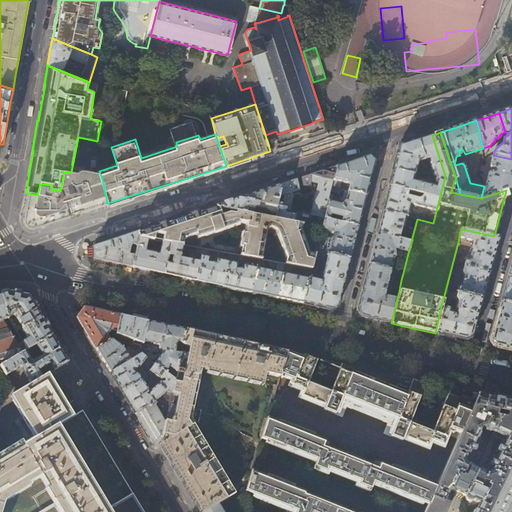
[(408,143),(399,146),(394,166),(389,186),(412,192),(421,195),(439,199),(445,176),(432,135),(415,141),(408,143)]
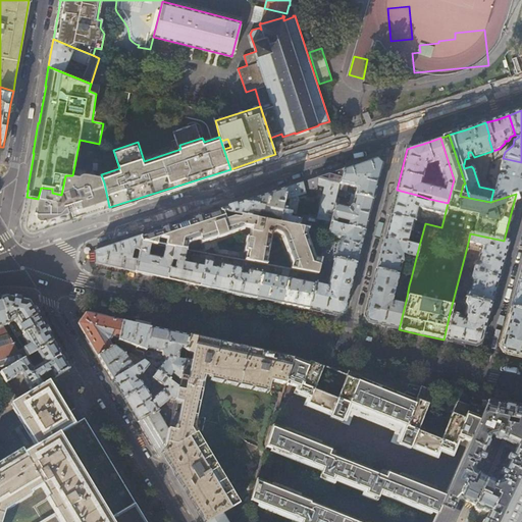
[(521,191),(521,162),(503,158),(499,170),(501,172),(504,173),(503,175),(502,174),(501,174),(500,175),(499,175),(498,176),(493,189),(493,190),(490,202),(516,194),(521,191)]
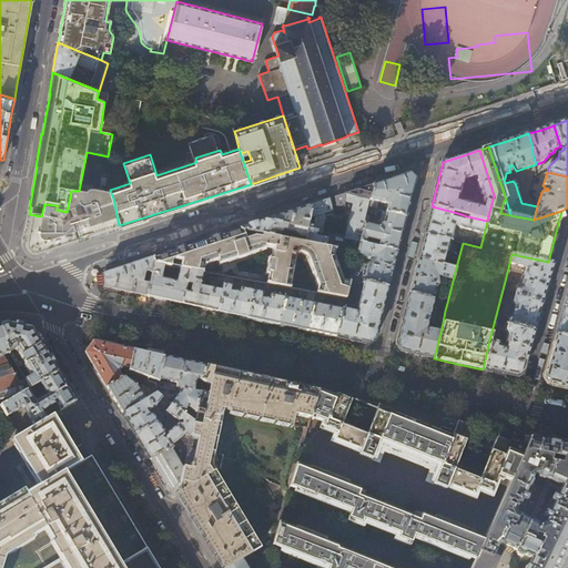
[(386,213),(405,217),(409,203),(415,179),(409,173),(389,180),(381,182),(373,184),(368,201),(367,205),(376,209),(378,202),(388,205),(386,213)]
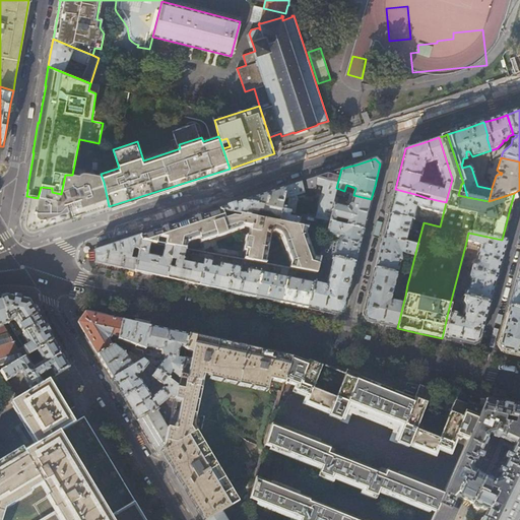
[(337,184),(341,169),(337,171),(314,178),(337,184)]
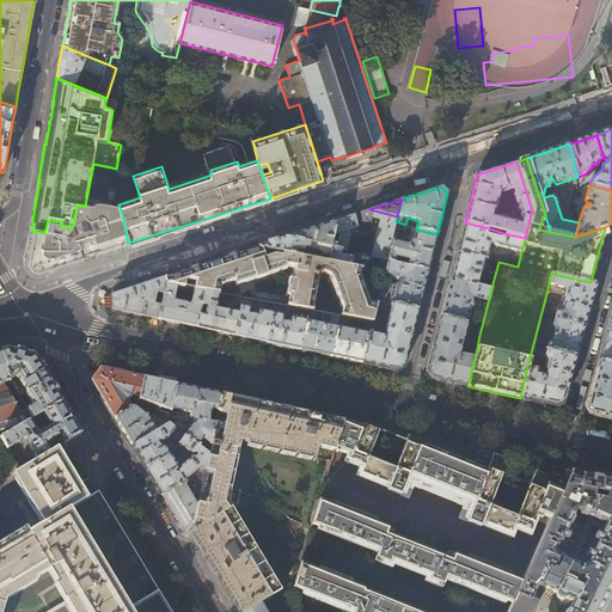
[(85,206),(77,206),(72,228),(61,226),(61,221),(48,220),(44,233),(31,231),(28,251),(24,259),(40,274),(46,270),(87,256),(128,243),(122,214),(118,204),(99,207),(85,206)]
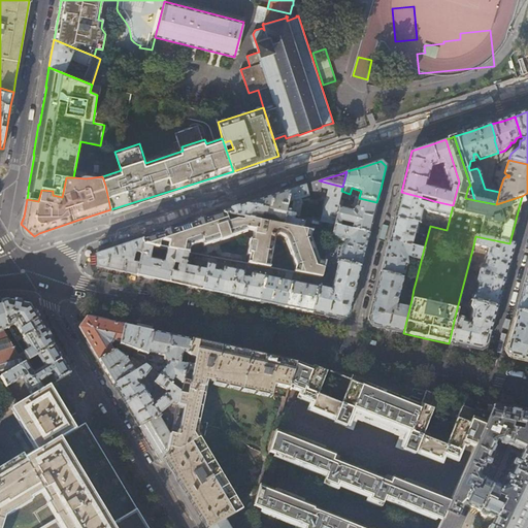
[(342,187),(319,180),(311,183),(312,195),(308,197),(305,186),(303,186),(287,192),(288,195),(287,203),(293,201),(290,212),(289,211),(288,215),(333,225),(339,201),(341,191),(342,187)]
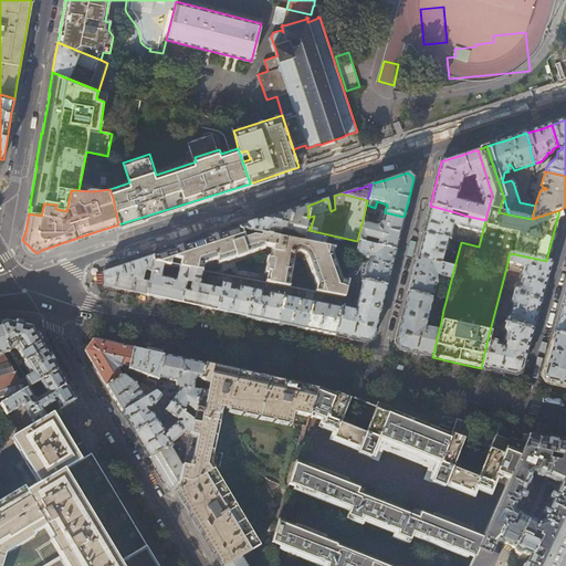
[(310,227),(311,228),(314,216),(307,218),(308,209),(307,206),(293,210),(262,220),(305,230),(306,226),(310,227)]
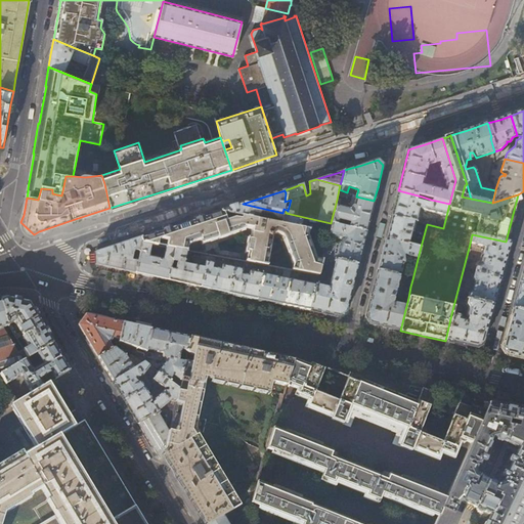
[(446,216),(449,204),(431,200),(431,202),(430,203),(428,204),(427,204),(420,202),(422,197),(398,190),(394,206),(391,217),(413,221),(416,222),(418,217),(420,209),(424,210),(423,212),(426,212),(426,211),(446,216)]
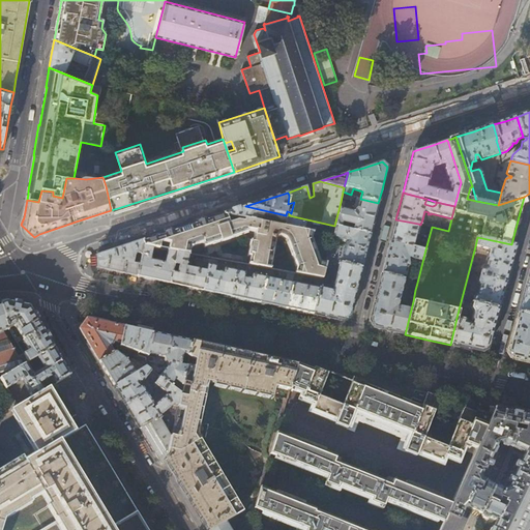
[(352,231),(370,236),(374,222),(378,203),(360,199),(358,198),(355,198),(354,202),(356,202),(353,211),(344,209),(346,203),(341,202),(334,226),(334,227),(340,229),(342,224),(353,227),(352,231)]
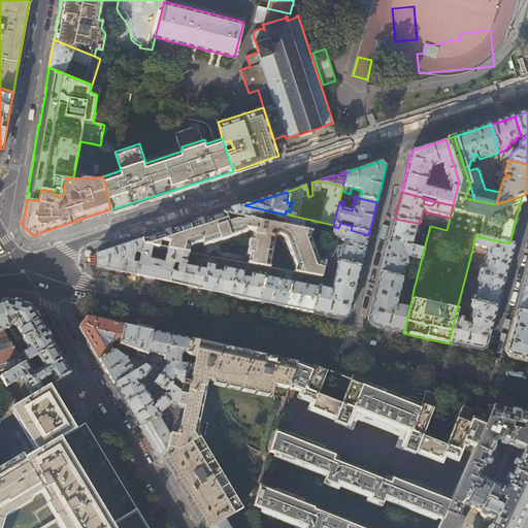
[(285,215),(244,205),(243,206),(224,212),(223,216),(270,225),(271,218),(273,218),(277,219),(276,221),(277,222),(277,223),(278,223),(279,223),(278,227),(311,233),(330,237),(333,226),(333,225),(288,215),(289,211),(286,210),(285,215)]
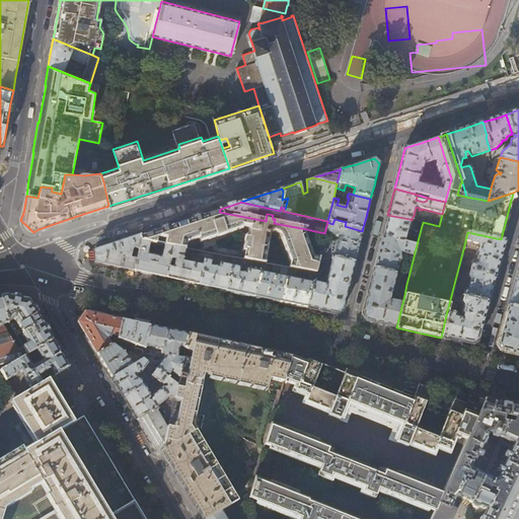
[(219,212),(220,209),(186,220),(139,235),(141,241),(149,242),(155,243),(156,238),(159,237),(165,239),(164,245),(172,247),(184,249),(186,244),(188,243),(187,242),(198,239),(199,243),(215,237),(216,238),(225,235),(225,234),(243,228),(243,227),(248,228),(247,237),(244,236),(242,251),(244,252),(242,260),(262,264),(264,264),(270,235),(274,233),(276,234),(278,235),(280,237),(281,240),(290,264),(289,269),(296,270),(308,272),(314,273),(318,258),(313,257),(305,235),(306,229),(274,223),(266,221),(219,212)]
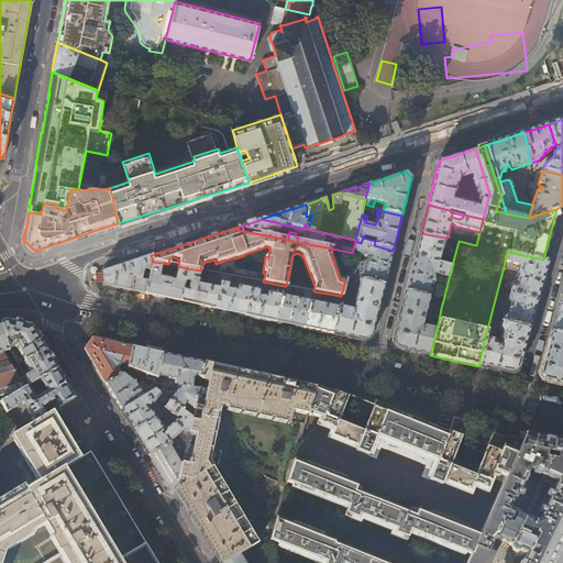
[(446,245),(442,244),(444,238),(420,233),(417,245),(415,256),(441,263),(444,253),(443,251),(441,251),(442,247),(445,247),(446,245)]
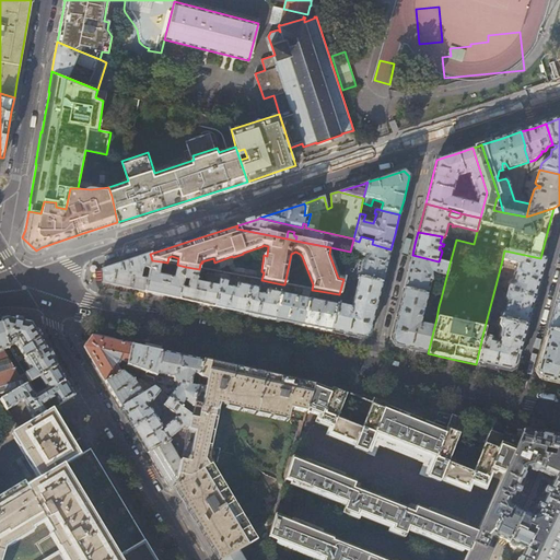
[(358,279),(382,286),(386,269),(391,249),(359,242),(353,240),(350,252),(350,253),(366,257),(362,263),(348,258),(345,276),(351,278),(358,279)]
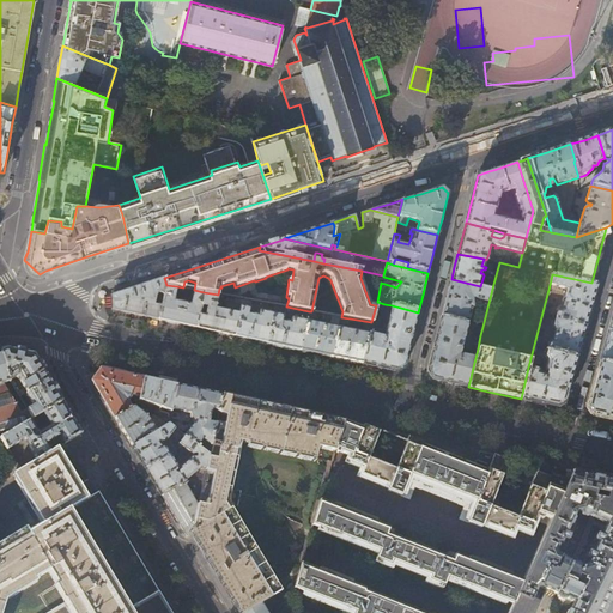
[(589,310),(596,284),(592,283),(552,274),(550,285),(568,290),(562,311),(558,313),(556,319),(584,327),(589,310)]
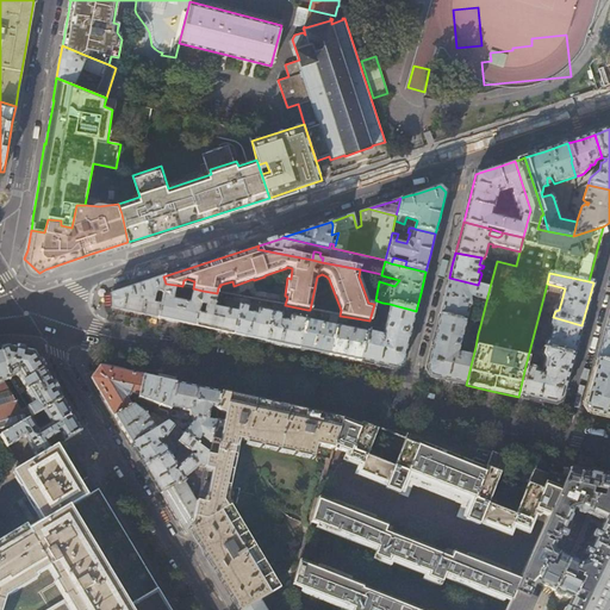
[(166,284),(163,277),(112,294),(112,309),(134,313),(157,318),(166,284)]
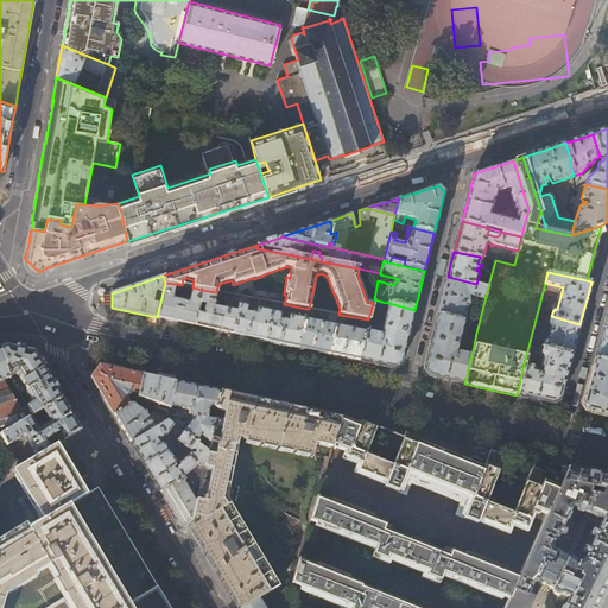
[(485,301),(488,286),(476,284),(448,277),(445,283),(443,296),(438,315),(464,321),(468,322),(470,311),(468,311),(469,305),(468,296),(485,301)]
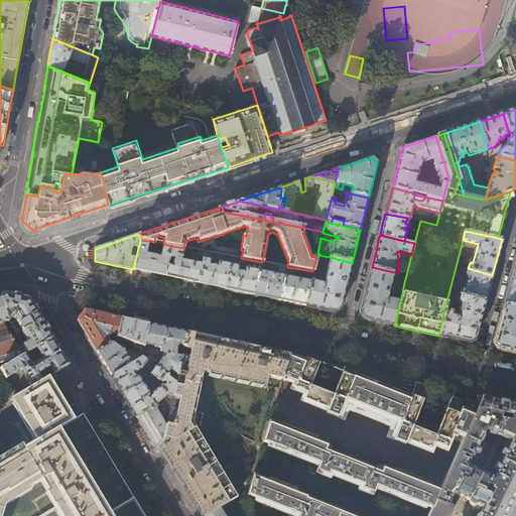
[(165,276),(171,246),(163,244),(159,258),(157,257),(148,255),(145,255),(148,241),(140,240),(133,269),(148,273),(165,276)]
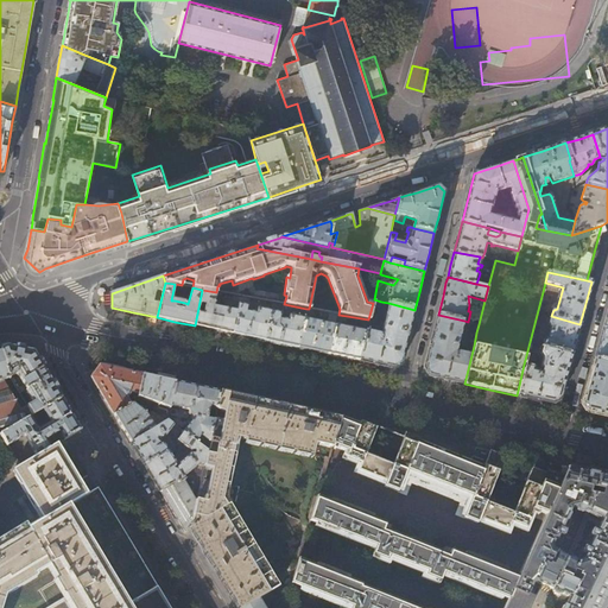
[(225,304),(223,309),(213,306),(216,292),(202,290),(195,325),(209,329),(233,334),(240,296),(233,295),(233,297),(232,299),(225,298),(223,303),(225,304)]
